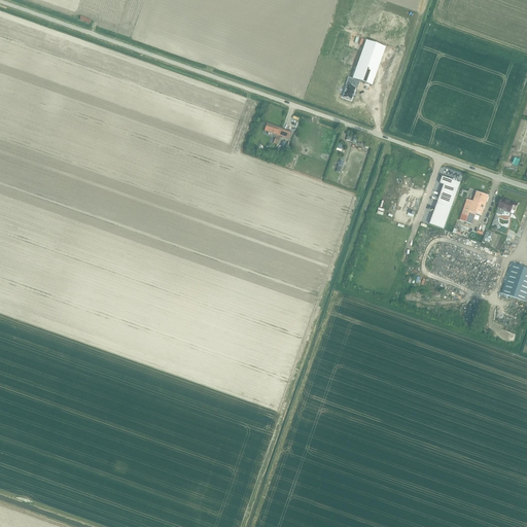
[(397,28),(395,35),(405,38),(408,32),(397,28)]
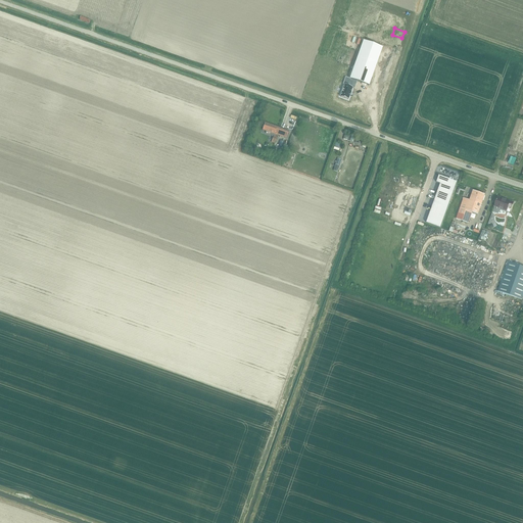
[(344,85),(340,97),(348,100),(349,95),(350,95),(351,92),(350,92),(352,88),(354,89),(357,82),(369,86),(379,57),(360,50),(349,79),(347,86),(344,85)]
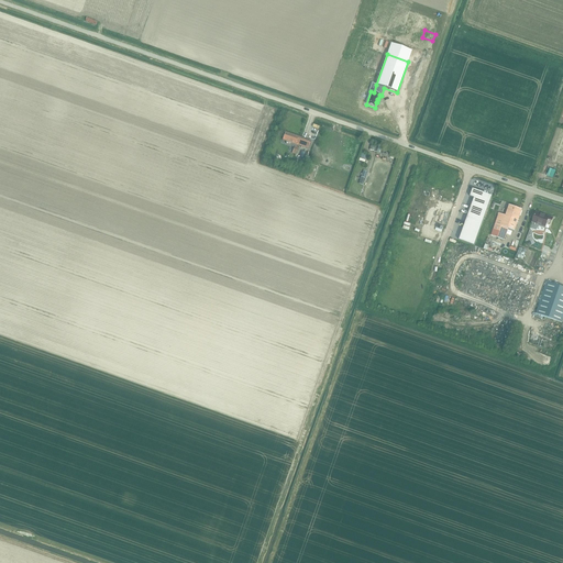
[(308,150),(311,142),(285,132),(283,140),(286,142),(286,144),(290,145),(291,143),(308,150)]
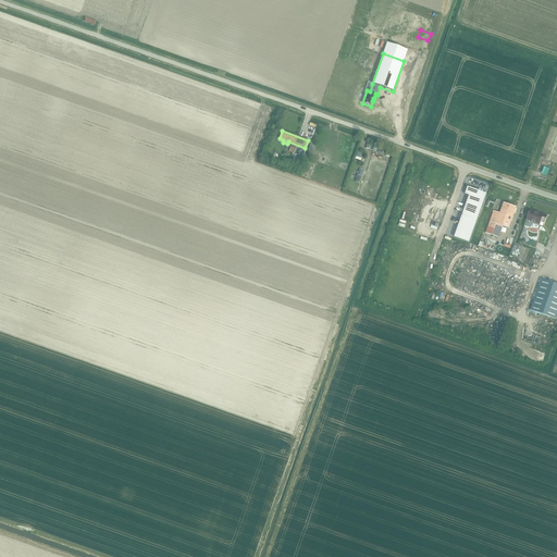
[(425,178),(412,174),(393,230),(418,239),(434,192),(422,187),(425,178)]
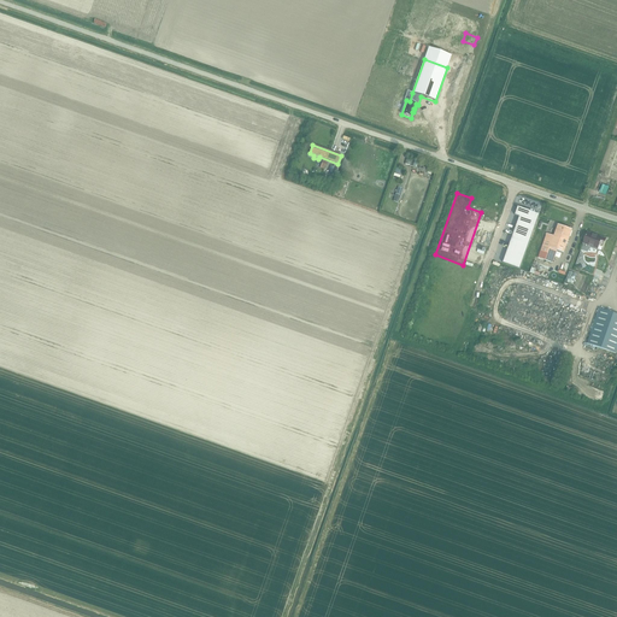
[(399,207),(417,213),(419,205),(410,201),(409,206),(400,204),(399,207)]
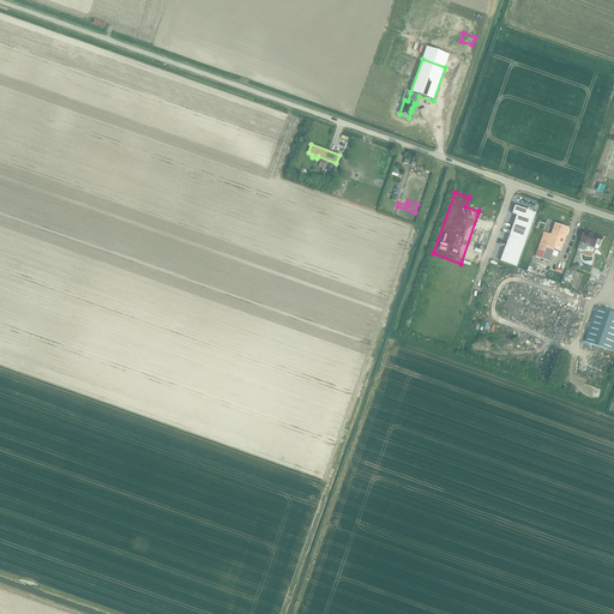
[(503,256),(500,262),(517,268),(536,214),(516,206),(512,215),(517,216),(503,256)]
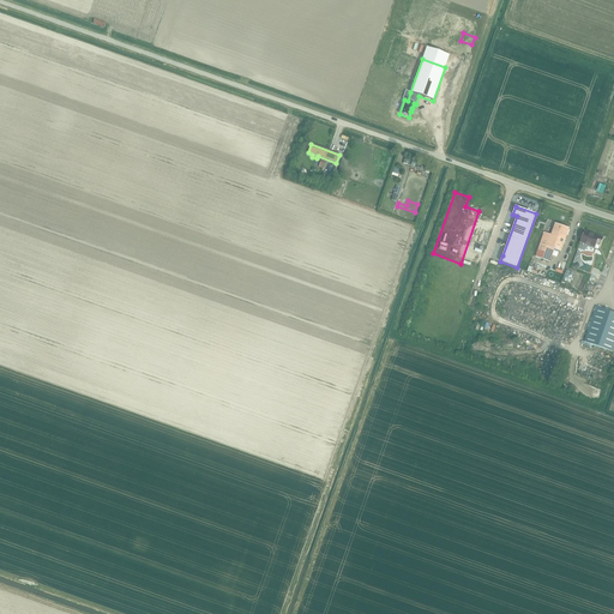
[(537,250),(535,257),(549,262),(552,256),(554,250),(561,252),(570,229),(555,223),(551,235),(545,233),(537,250)]
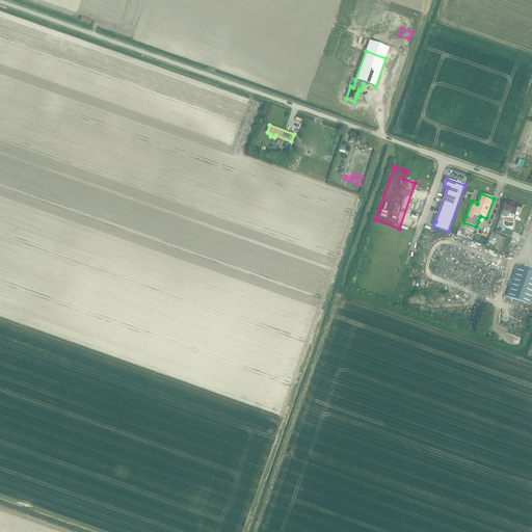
[(506,201),(503,209),(508,211),(508,212),(515,214),(515,212),(520,213),(523,207),(519,205),(517,206),(514,205),(513,203),(506,201)]
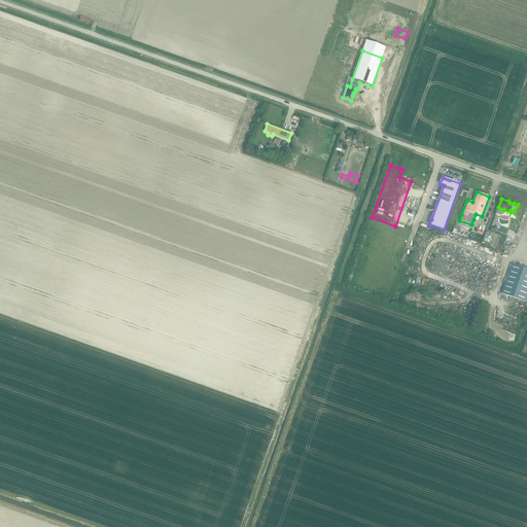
[(526,269),(512,264),(501,293),(526,302),(526,299),(526,269)]
